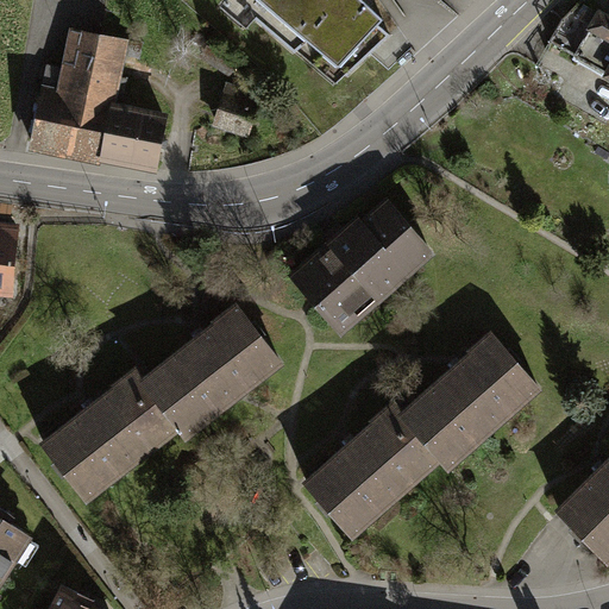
[(234,0),(234,1),(299,49),(307,41),(346,74),(389,37),(376,24),(380,19),(359,0),(234,0)]
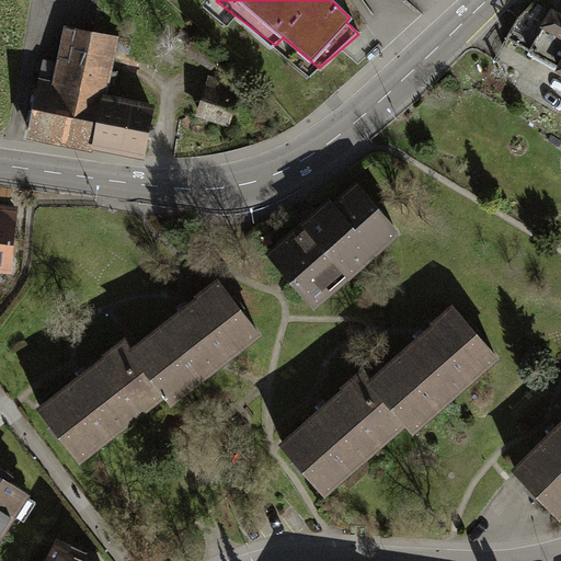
[(560,18),(533,2),(516,18),(505,38),(560,69),(560,18)]
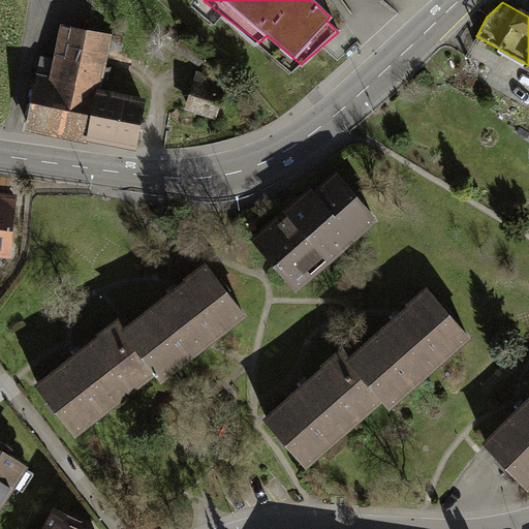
[(29,122),(88,134),(96,93),(105,47),(109,35),(63,26),(53,71),(39,68),(29,122)]
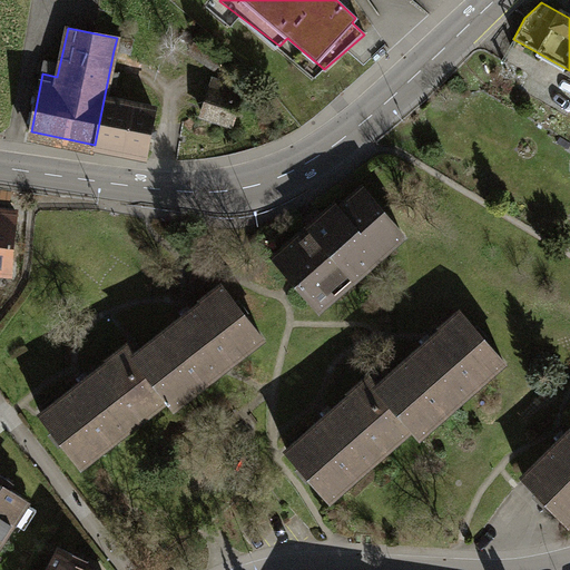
[(134,41),(117,38),(114,50),(130,53),(134,41)]
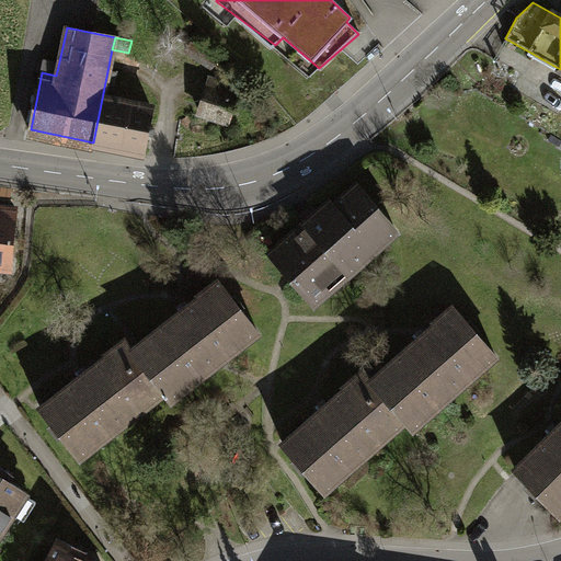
[(239,86),(208,77),(197,112),(228,121),(239,86)]
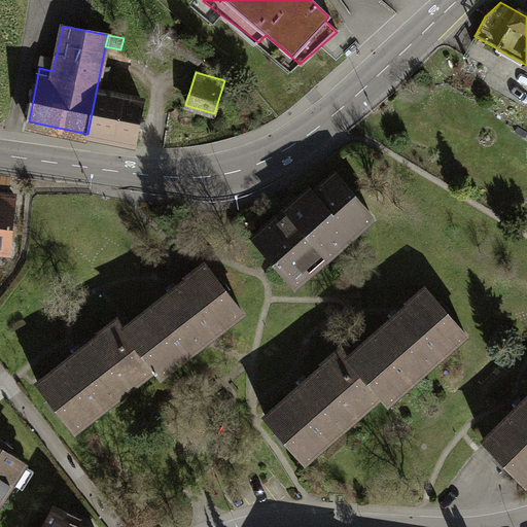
[(143,103),(96,93),(88,134),(135,143),(143,103)]
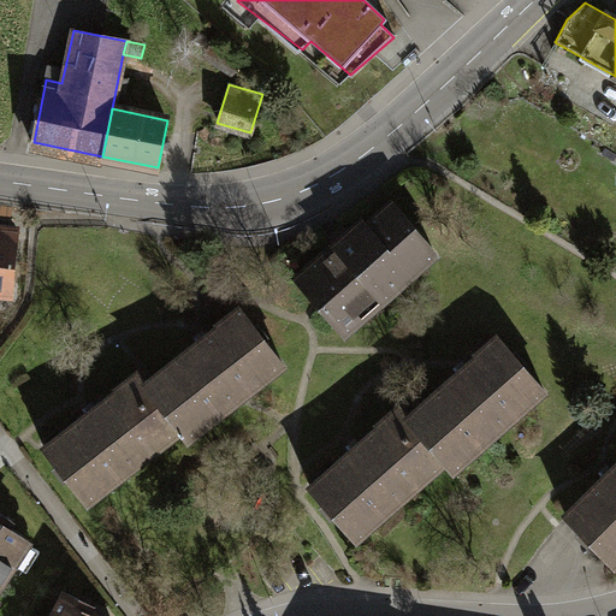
[(323,254),(294,278),(343,333),(436,252),(391,202),(353,236),(349,231),(335,243),(338,249),(327,259),(323,254)]
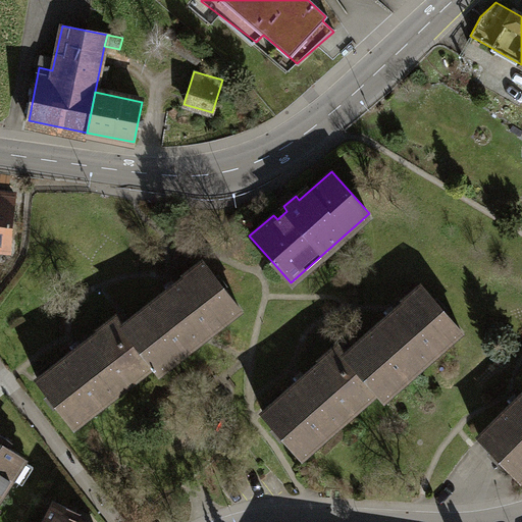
[(0,249),(7,250),(12,195),(0,194),(0,249)]
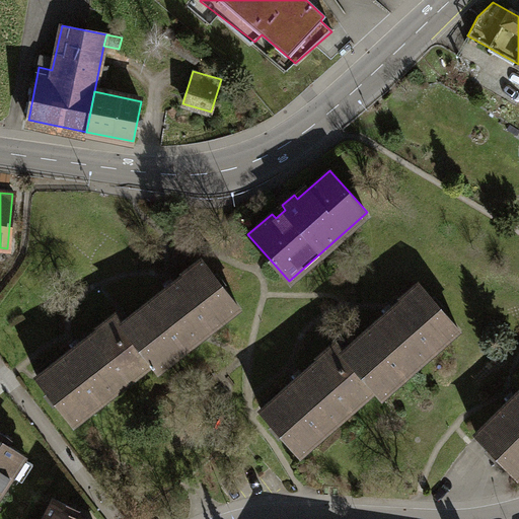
[(184,276),(123,323),(147,355),(153,363),(167,353),(171,358),(191,344),(187,339),(203,326),(209,334),(221,323),(219,321),(238,307),(222,286),(225,284),(216,272),(212,275),(200,260),(182,273),(184,276)]
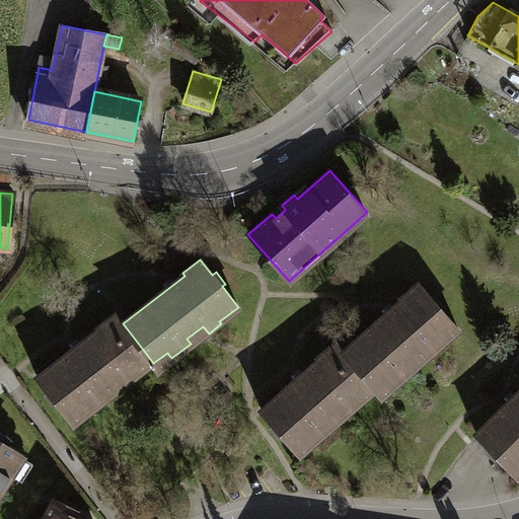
[(402,300),(343,351),(370,383),(377,390),(392,378),(396,382),(414,368),(409,362),(435,340),(439,345),(458,328),(441,308),(444,305),(434,294),(430,298),(417,283),(400,298),(402,300)]
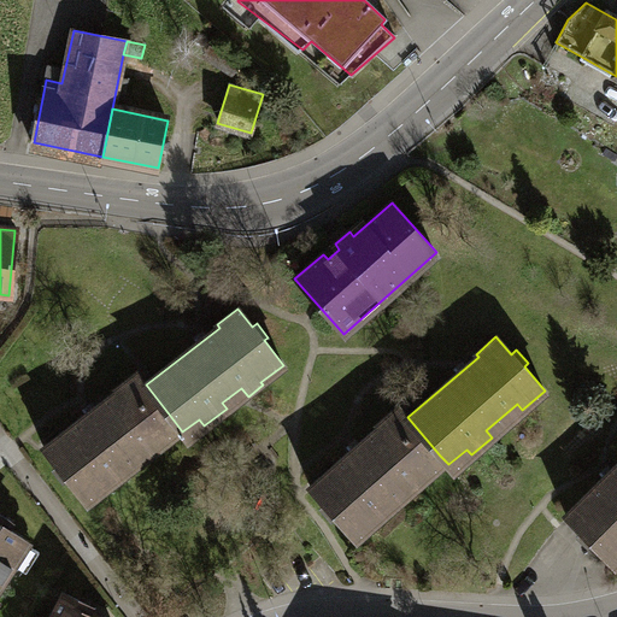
[(157,436),(175,422),(146,385),(136,372),(115,389),(116,393),(42,450),(84,505),(107,487),(101,480),(135,454),(140,462),(163,444),(157,436)]
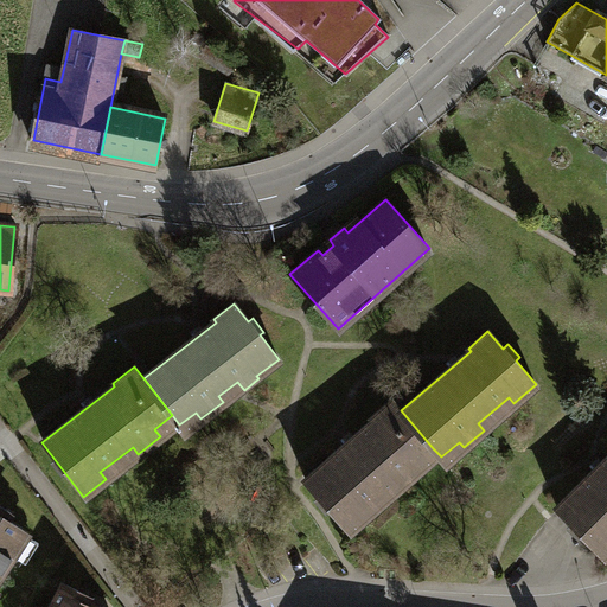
[(417,461),(433,448),(401,410),(393,401),(374,417),(376,421),(306,479),(318,493),(313,498),(324,512),(330,508),(351,532),(371,515),(365,508),(397,480),(402,485),(423,467),(417,461)]
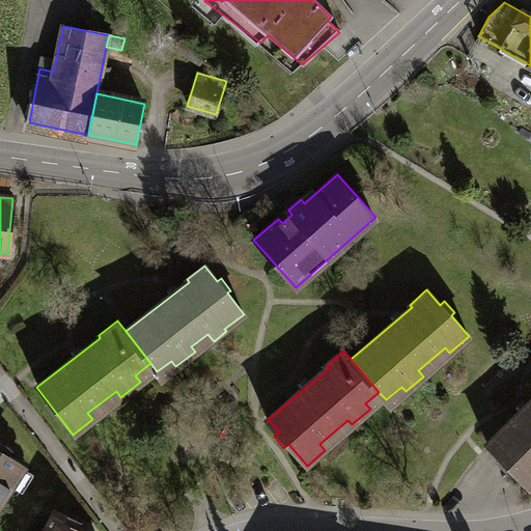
[(530,401),(487,444),(499,456),(496,459),(506,471),(509,468),(529,487),(530,485),(530,401)]
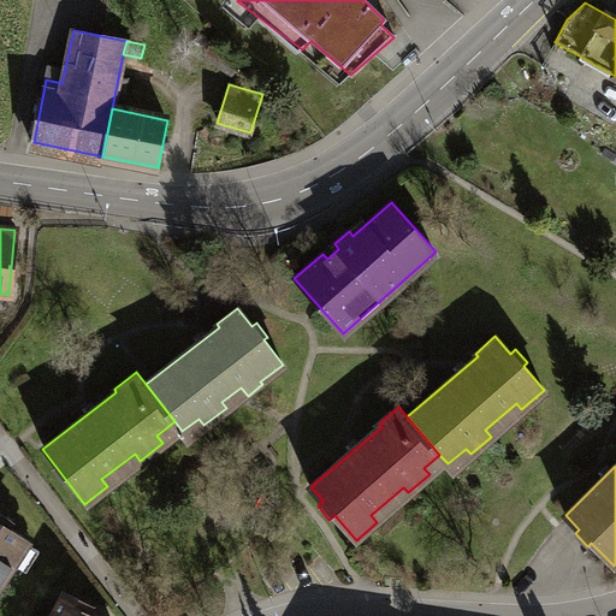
[(0,579),(11,563),(13,564),(29,542),(5,527),(10,521),(0,514),(0,579)]
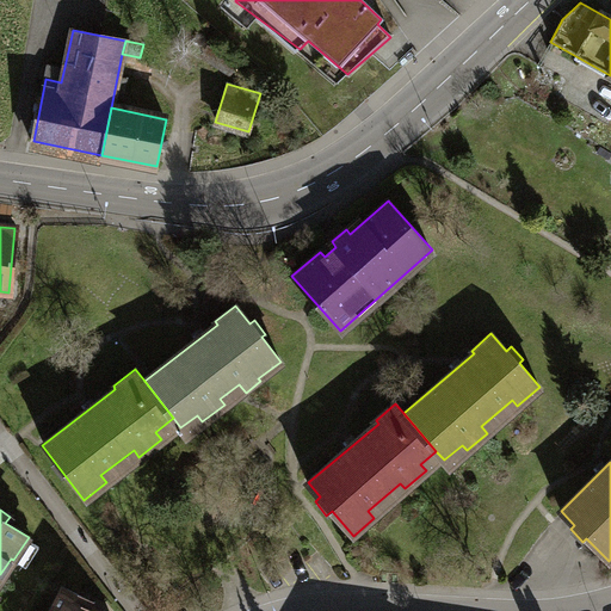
[(63,587),(51,610),(93,610),(85,606),(88,599),(63,587)]
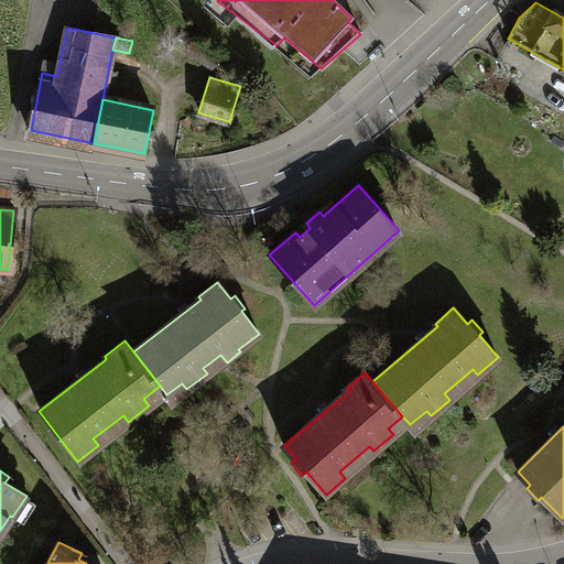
All buildings are outlined.
